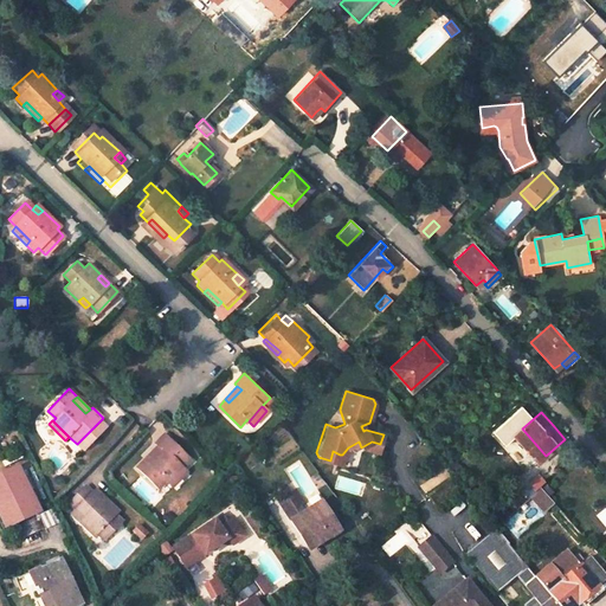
[(101,420),(77,444),(83,451),(108,427),(101,420)]
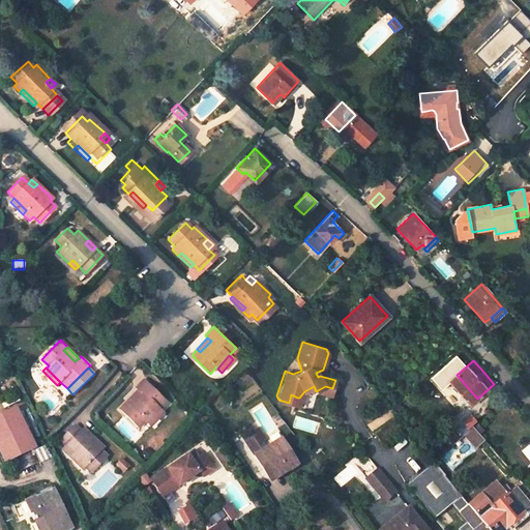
[(142,393),(130,405),(127,402),(126,404),(120,410),(139,428),(145,420),(147,422),(148,422),(160,409),(168,401),(145,380),(137,388),(139,390),(142,392),(142,393)]
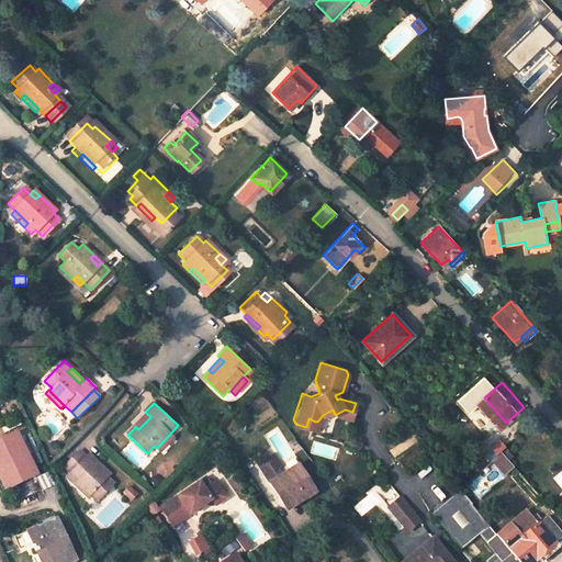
[(352,412),(345,409),(335,415),(350,419),(351,417),(352,412)]
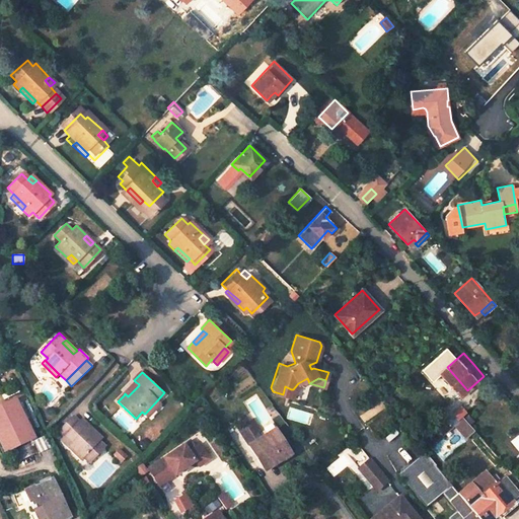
[(136,382),(125,393),(128,396),(139,385),(139,384),(136,382)]
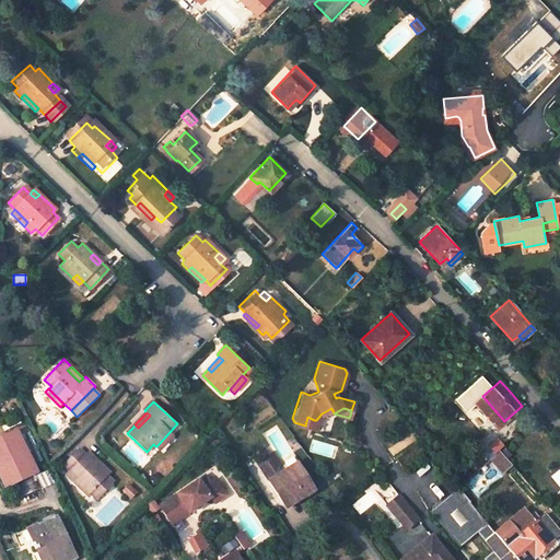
[(305,426),(312,428),(314,420),(307,417),(305,426)]
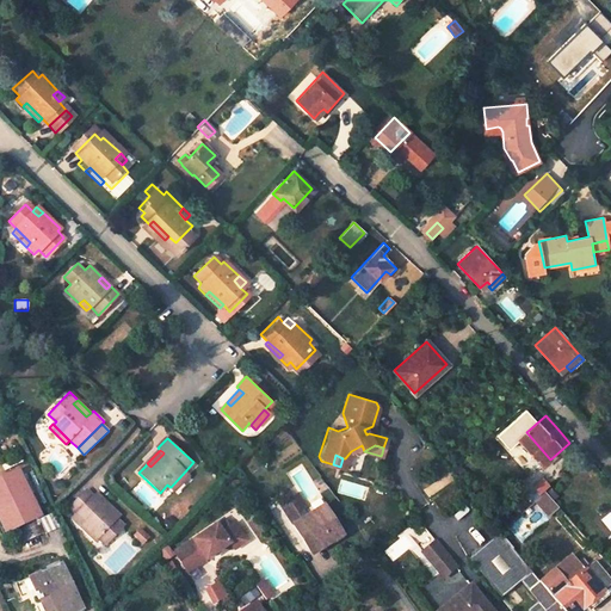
[(174,492),(189,475),(185,471),(171,487),(170,487),(174,492)]
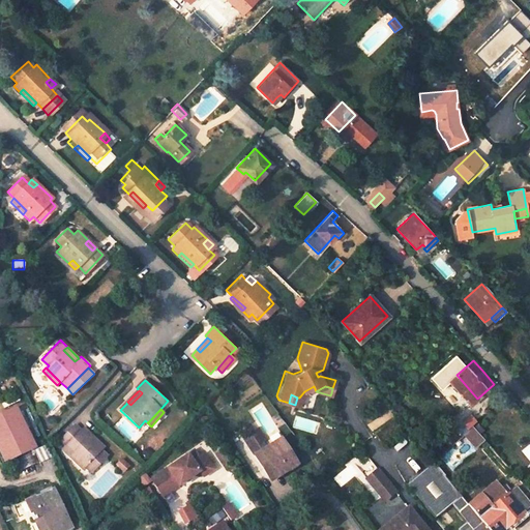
[(15,410),(0,416),(0,451),(5,463),(33,449),(15,410)]
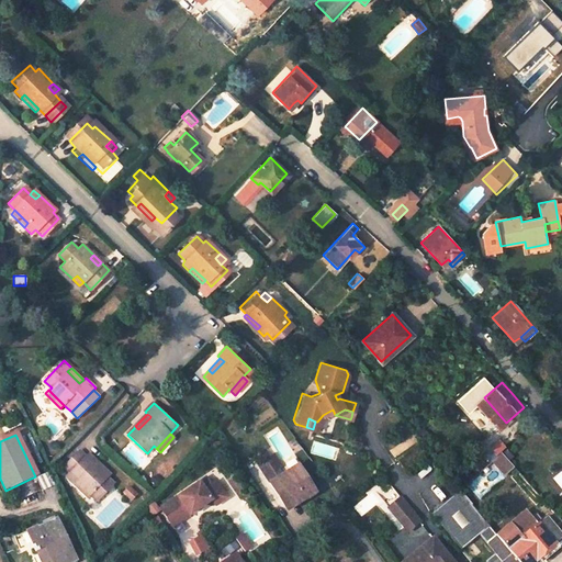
[(497,441),(485,453),(485,457),(489,461),(504,448),(497,441)]
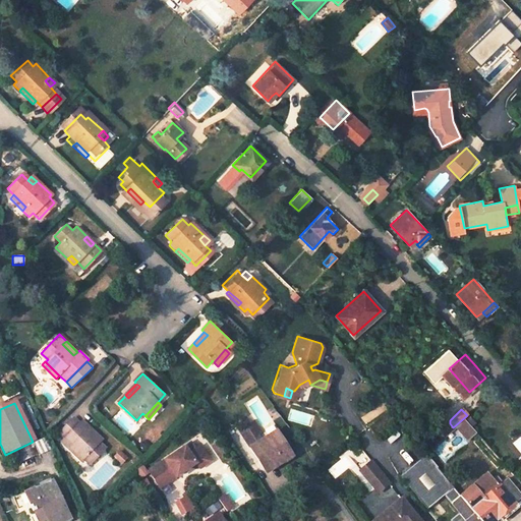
[(142,413),(136,420),(141,425),(149,419),(145,415),(142,413)]
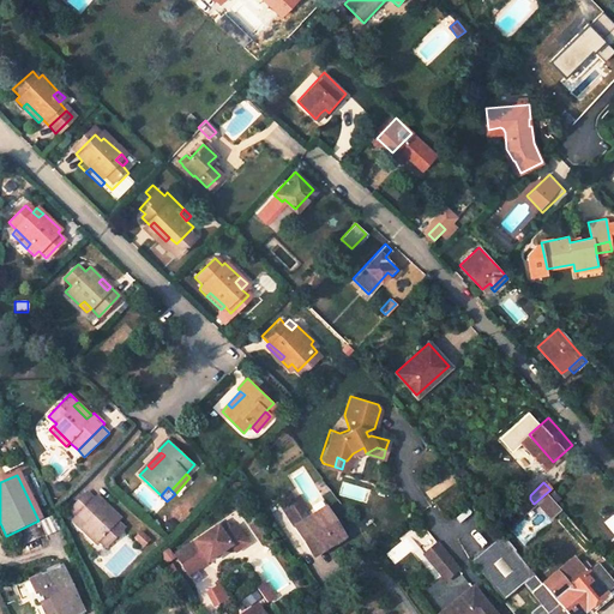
[(77,528),(94,545),(97,541),(103,547),(122,528),(116,522),(119,519),(110,510),(107,513),(100,505),(92,498),(91,497),(84,489),(66,509),(73,516),(82,524),(77,528)]
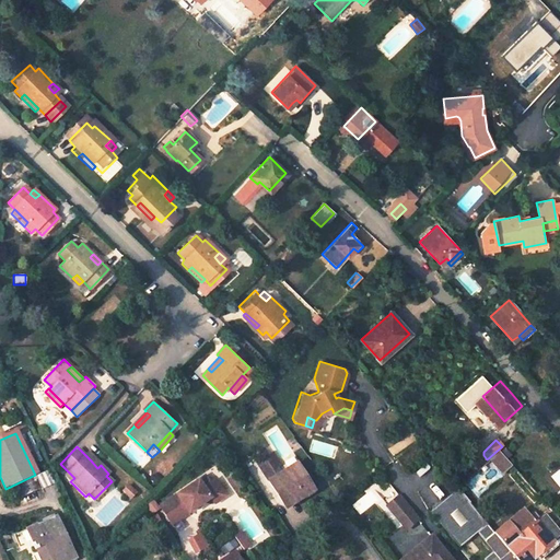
[(84,454),(91,461),(97,468),(101,465),(85,451),(85,450),(83,453),(84,454)]
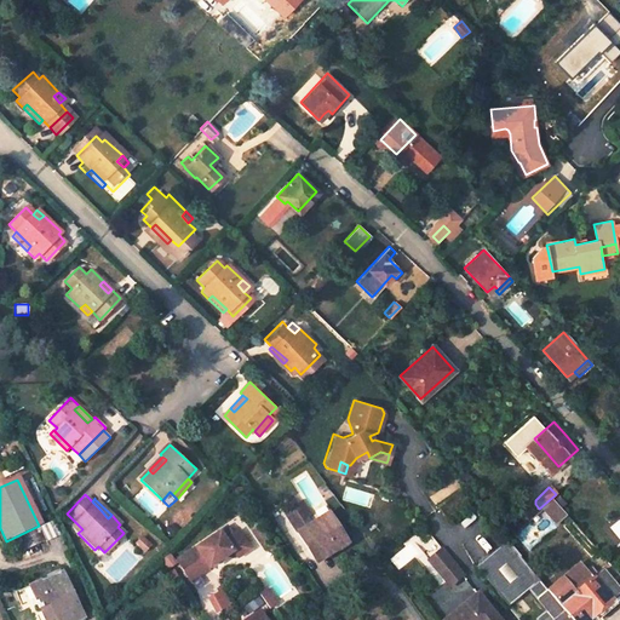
[(566,516),(558,507),(552,500),(543,509),(549,516),(556,524),(566,516)]
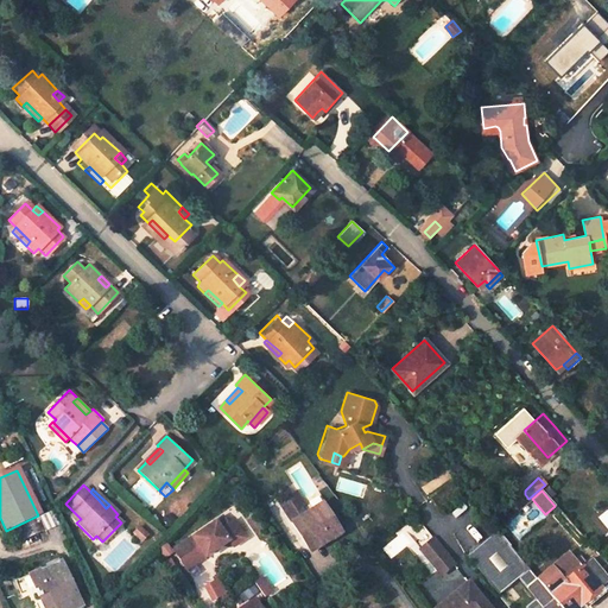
[(296,493),(282,502),(290,514),(304,506),(296,493)]
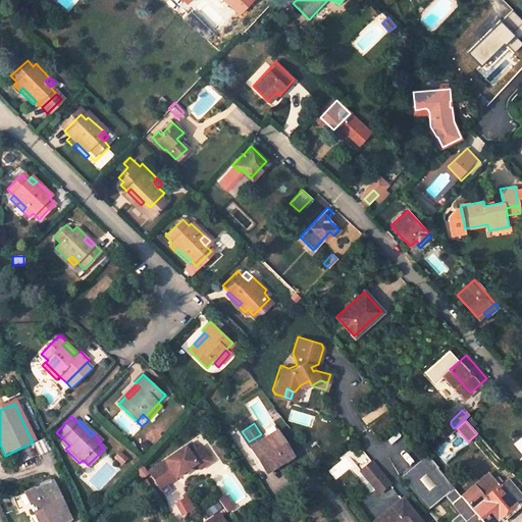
[(263,470),(280,459),(282,463),(293,457),(277,432),(277,433),(251,450),(263,470)]
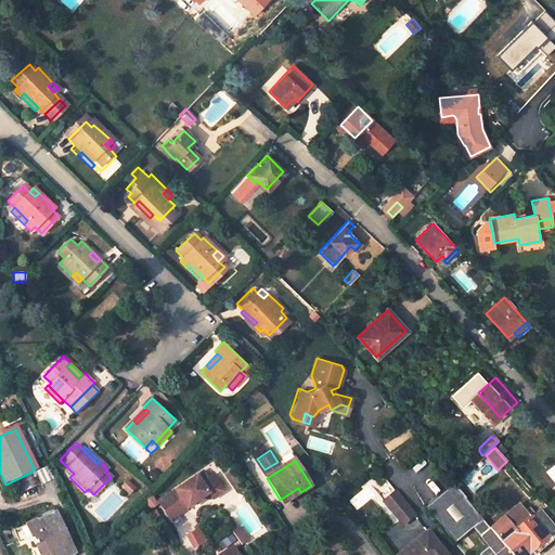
[(74,474),(66,466),(63,470),(69,477),(74,474)]
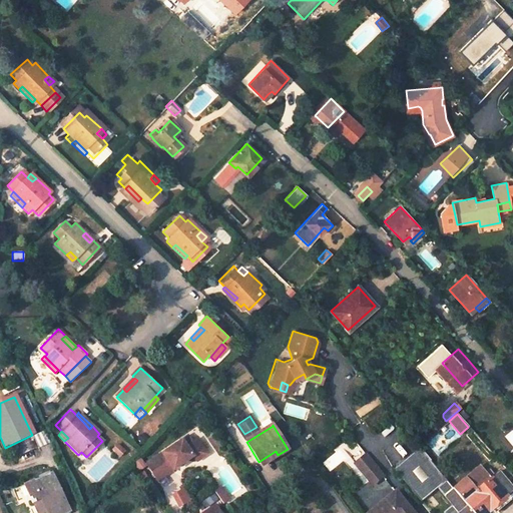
[(145,464),(156,481),(184,462),(183,461),(186,459),(187,460),(192,457),(195,462),(206,455),(195,440),(191,443),(186,436),(145,464)]
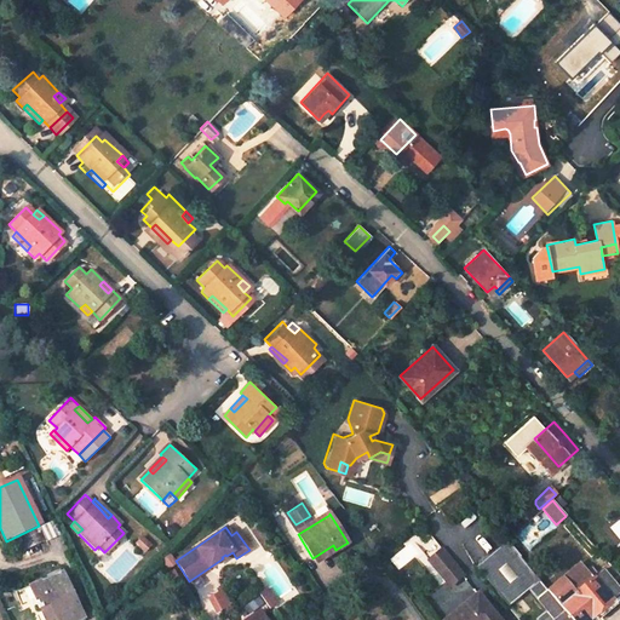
[(139,537),(133,543),(142,551),(148,545),(139,537)]
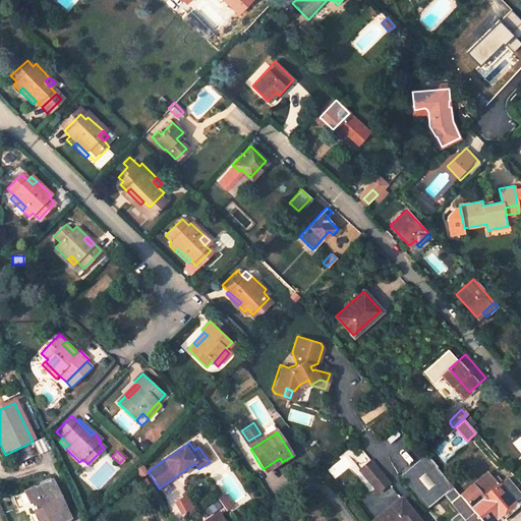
[(452,520),(480,520),(460,496),(447,479),(425,454),(399,475),(426,509),(444,495),(459,512),(451,519),(452,520)]
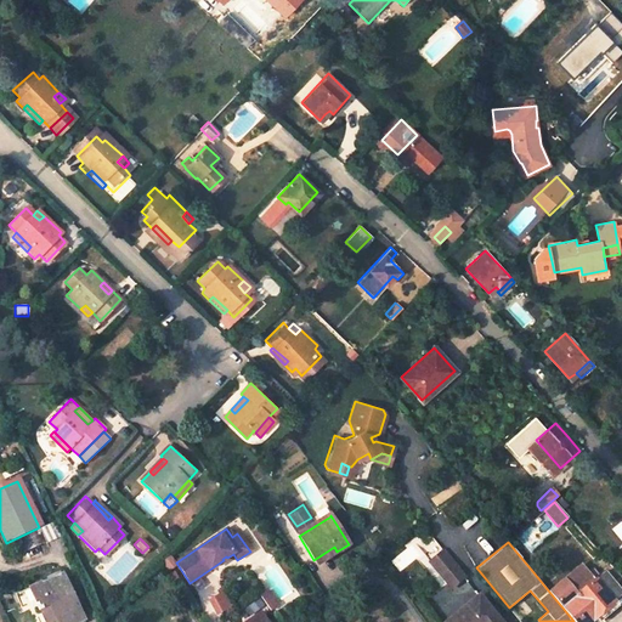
[(450,587),(463,576),(442,550),(428,561),(450,587)]
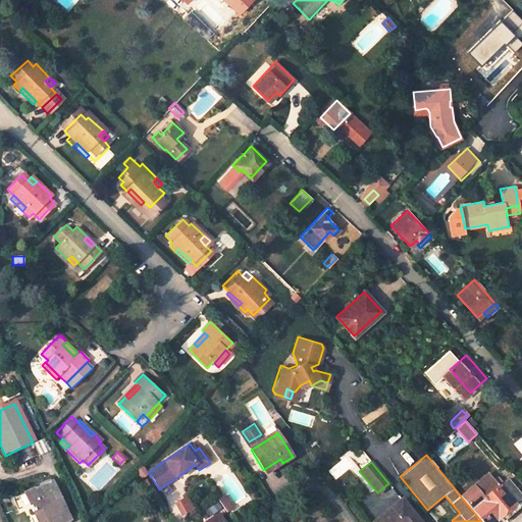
[(494,521),(505,515),(517,505),(521,501),(521,494),(509,479),(504,483),(500,478),(487,488),(480,493),(473,486),(461,497),(481,521),(494,521)]
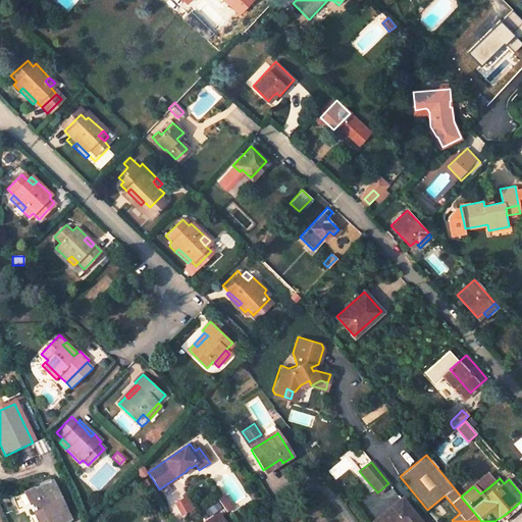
[(34,490),(24,494),(31,507),(32,506),(34,510),(32,511),(33,514),(34,514),(37,521),(39,521),(46,519),(47,521),(67,521),(70,521),(52,483),(34,491),(34,490)]
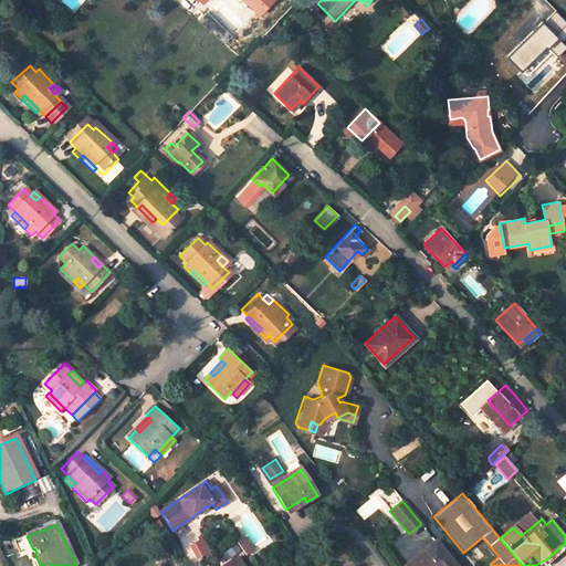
[(190,545),(197,561),(212,554),(205,538),(190,545)]
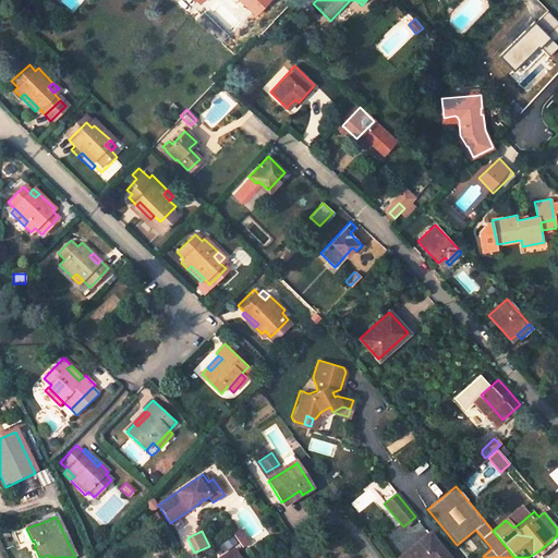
[(243,547),(250,543),(245,536),(241,531),(234,535),(239,541),(243,547)]
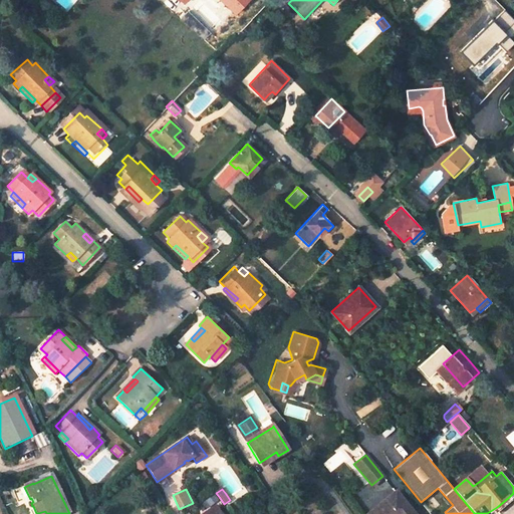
[(414,513),(395,491),(366,513),(414,513)]
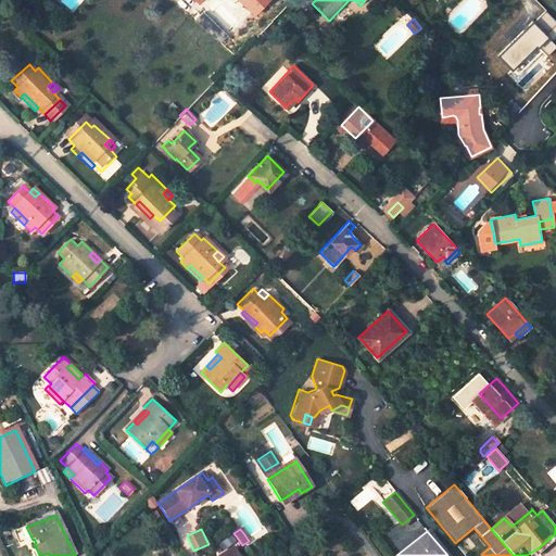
[(540,552),(554,541),(551,538),(538,548),(540,552)]
